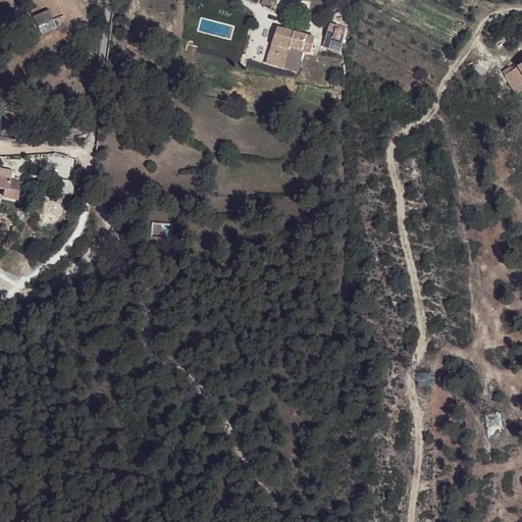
[(34,16),(42,35),(57,29),(49,10),(34,16)]
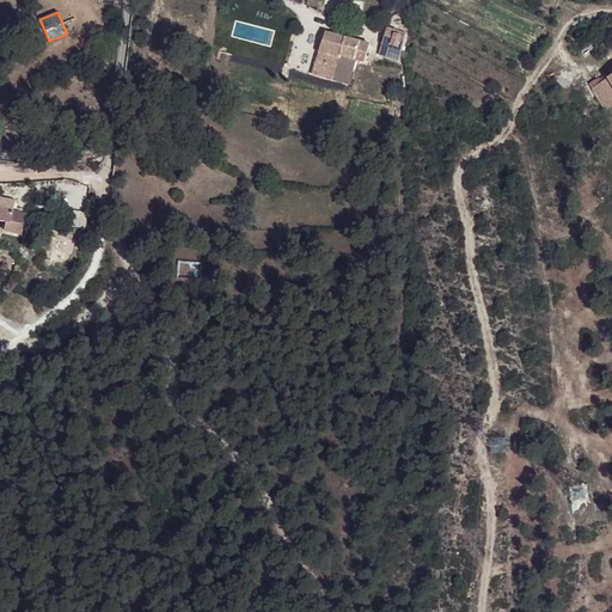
[(407,32),(387,28),(379,55),(398,60),(407,32)]
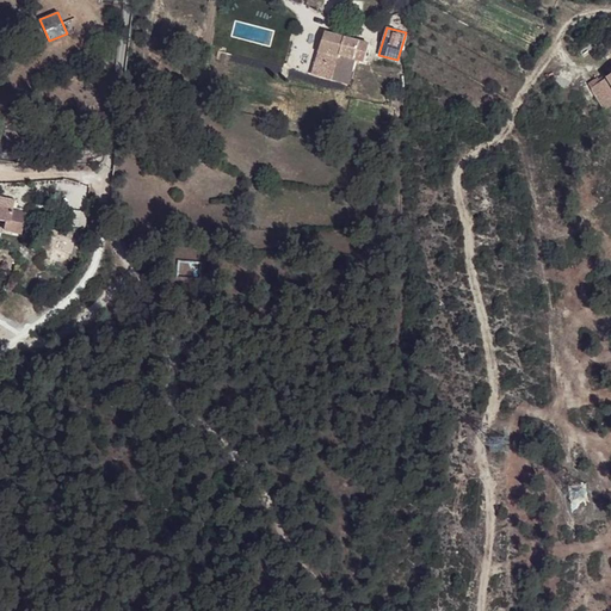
[(370,44),(325,32),(318,51),(326,54),(338,57),(337,63),(332,79),(350,84),(356,60),(364,62),(370,44)]
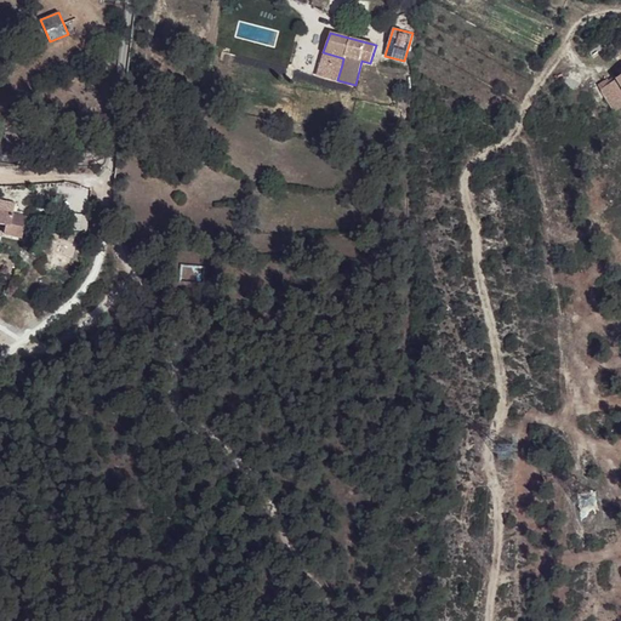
[(620,74),(615,79),(616,79),(610,84),(608,79),(598,85),(610,106),(620,98),(620,74)]
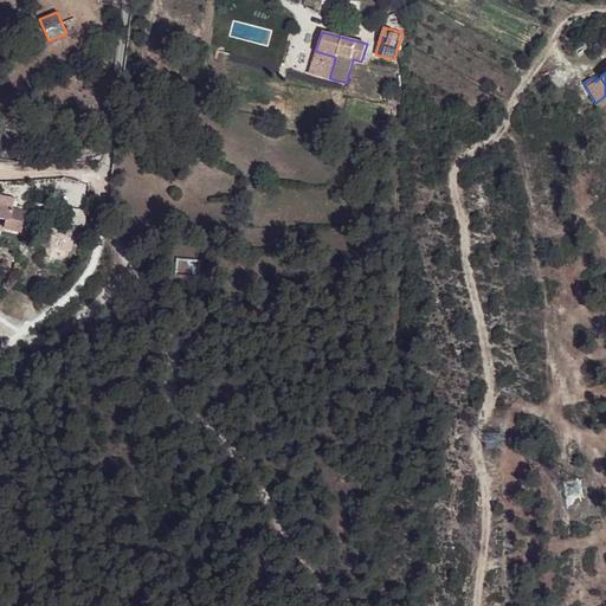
[(605,96),(595,103),(600,109),(605,104),(605,96)]
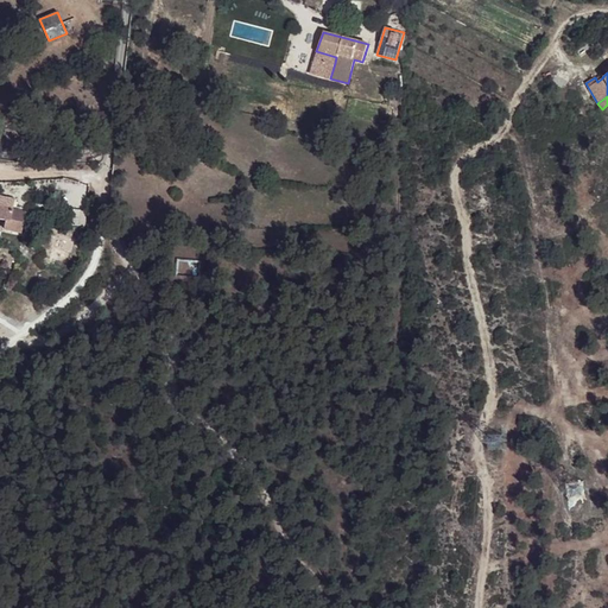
[(0,219),(7,221),(5,229),(23,233),(26,213),(0,206),(0,219)]
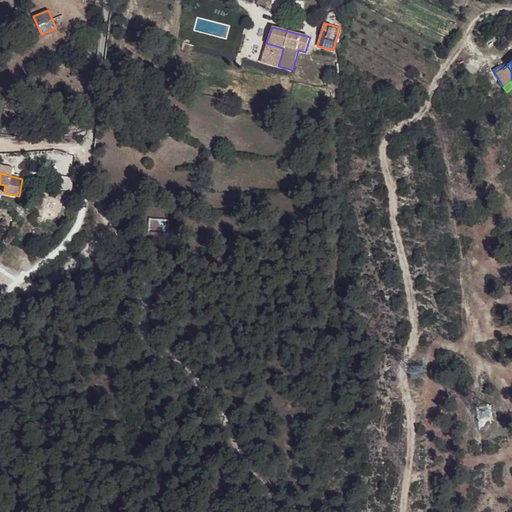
[(73,177),(63,176),(62,190),(72,191),(73,177)]
